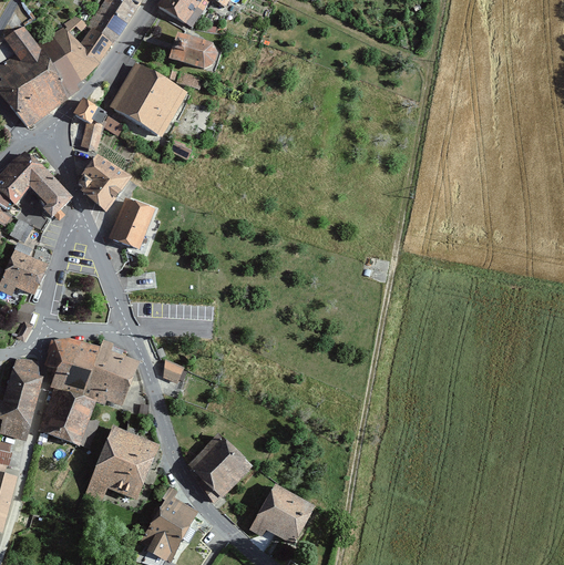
[(103,0),(89,24),(113,40),(118,42),(143,0),(103,0)]
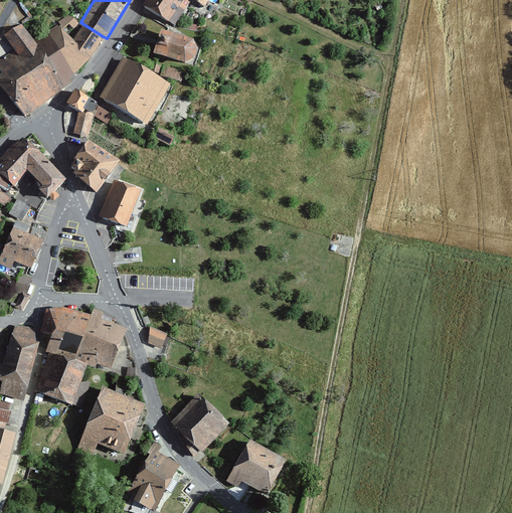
[(169,25),(186,0),(147,0),(143,7),(169,25)]
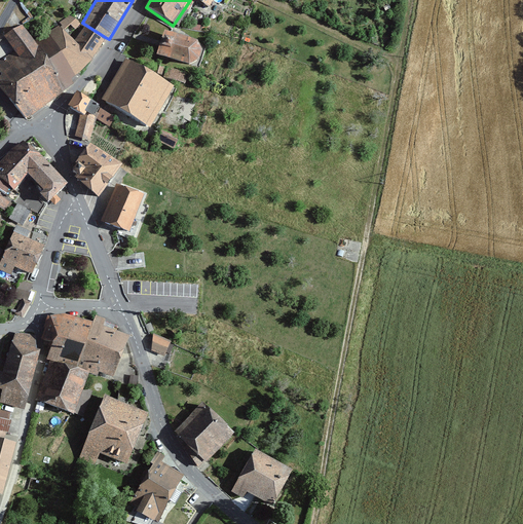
[(35,40),(67,87),(75,81),(73,77),(92,58),(105,37),(82,23),(72,13),(35,40)]
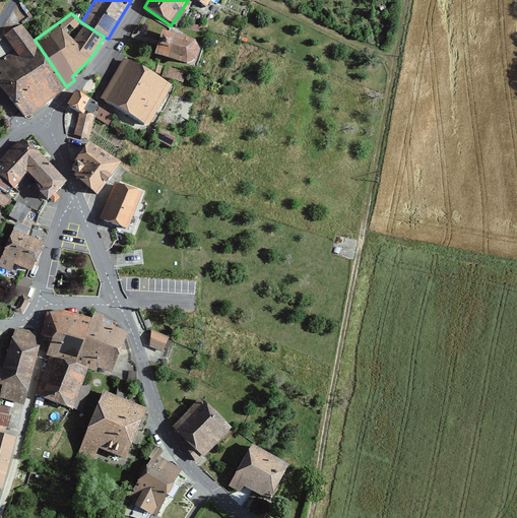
[(2,89),(26,116),(66,86),(35,40),(21,20),(3,33),(14,49),(28,70),(2,89)]
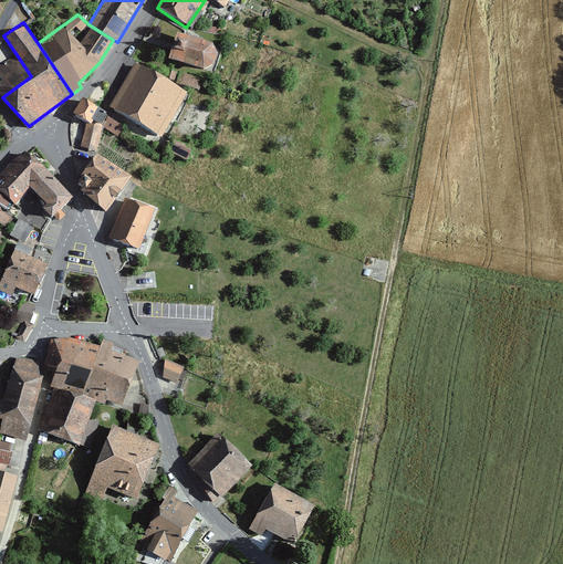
[(177,29),(167,55),(196,66),(202,69),(212,62),(217,53),(212,42),(207,39),(177,29)]
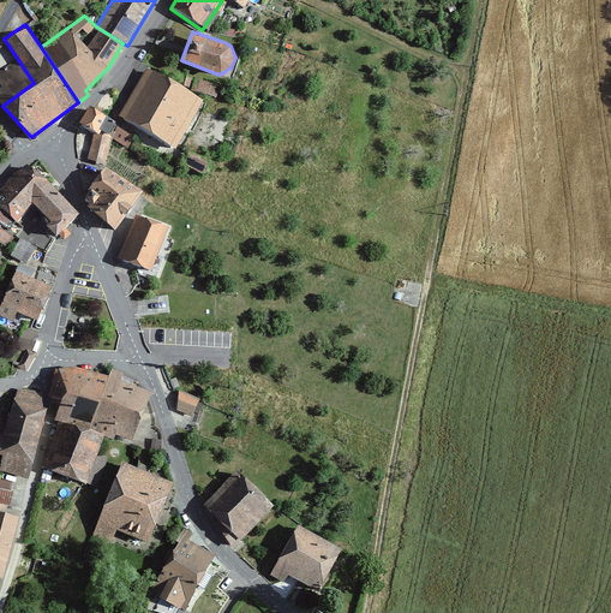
[(0,101),(3,106),(34,83),(17,58),(0,66),(0,77),(5,85),(0,88),(0,101)]
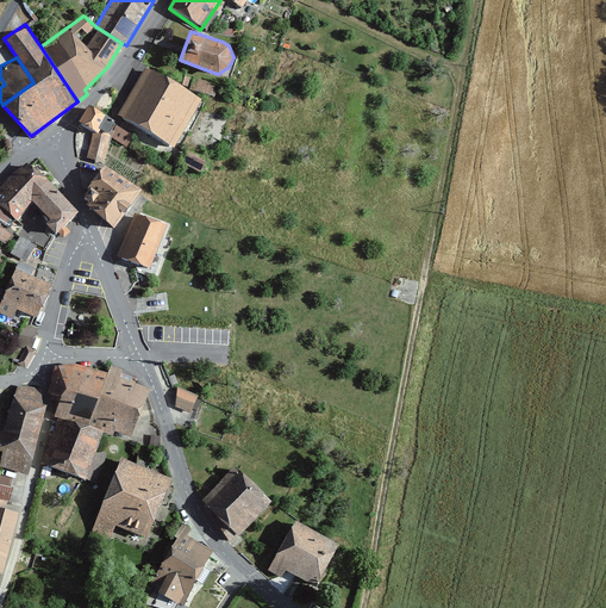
[(200,101),(148,69),(118,117),(172,149),(200,101)]
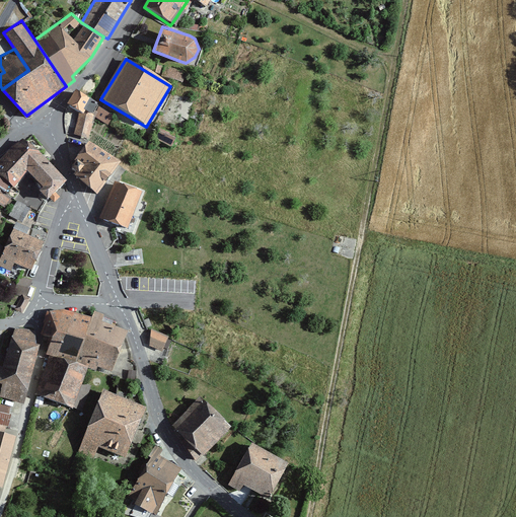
[(87,97),(78,95),(68,111),(67,130),(87,138),(95,117),(109,125),(116,115),(87,97)]
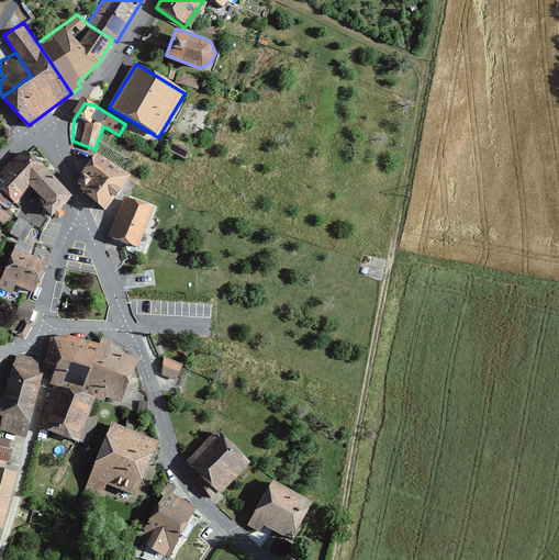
[(179,147),(197,154),(200,143),(182,137),(179,147)]
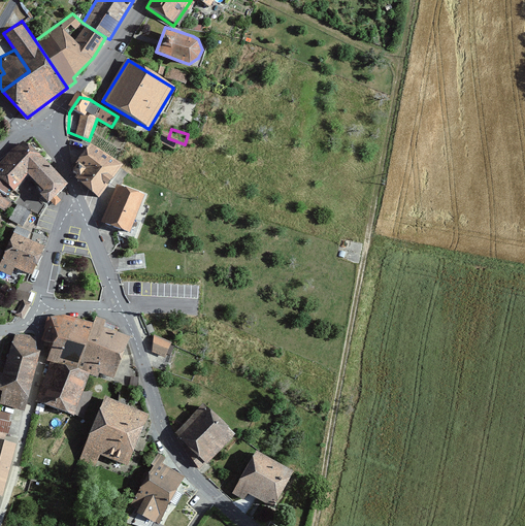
[(29,177),(42,156),(27,140),(0,165),(0,176),(13,192),(29,177)]
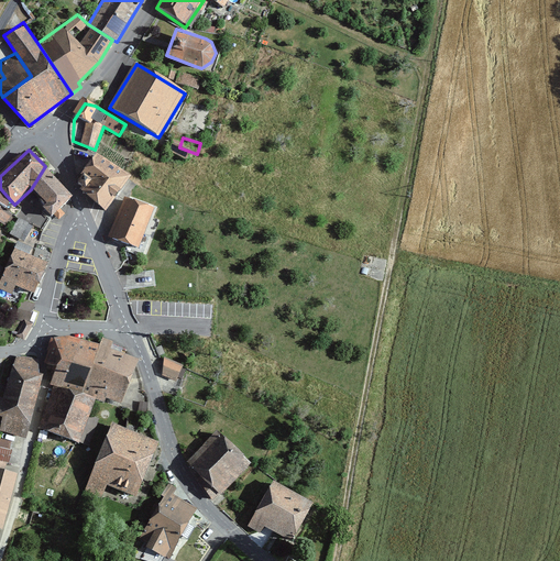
[(86,194),(107,207),(129,174),(97,153),(79,178),(90,186),(86,194)]
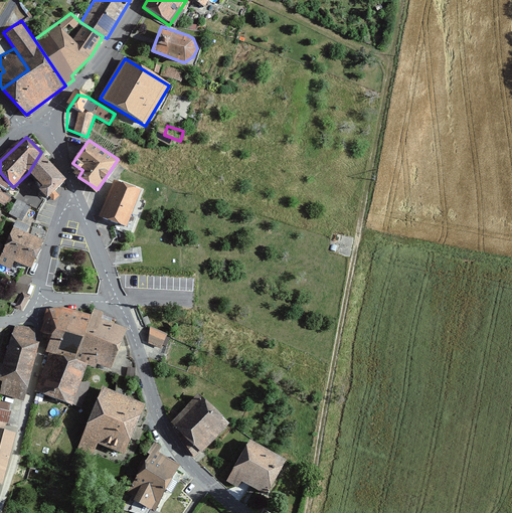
[(67,179),(41,152),(28,173),(47,197),(67,179)]
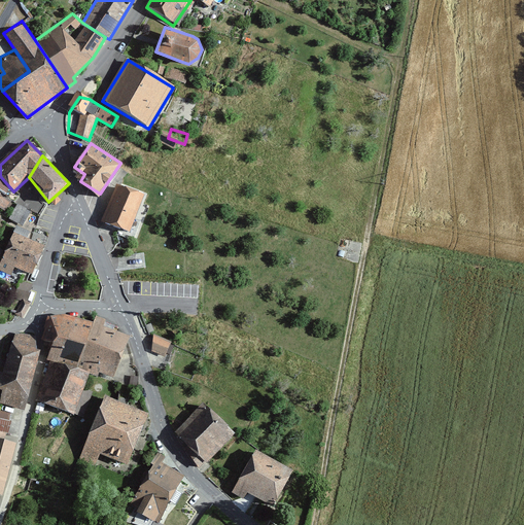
[(117,183),(104,217),(129,228),(142,194),(117,183)]
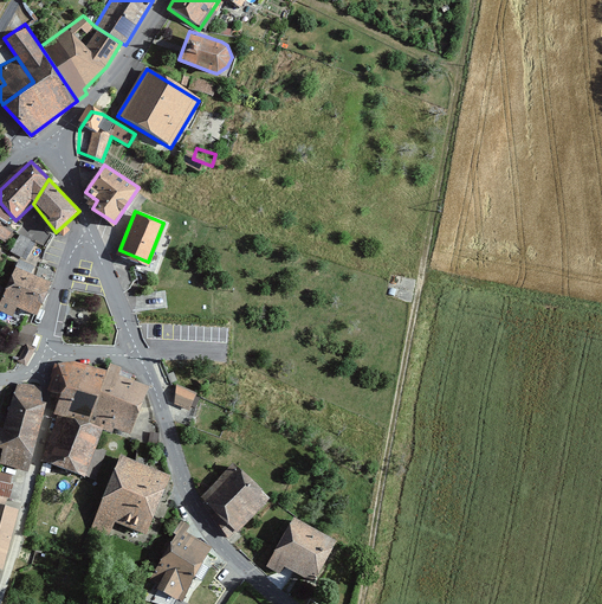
[(28,230),(17,244),(37,261),(49,245),(28,230)]
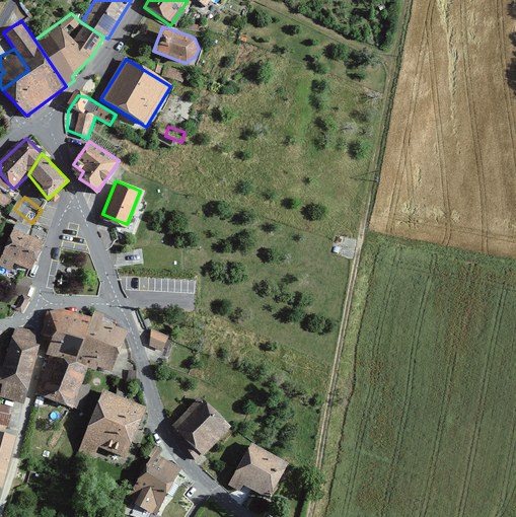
[(16,230),(1,264),(29,276),(45,242),(16,230)]
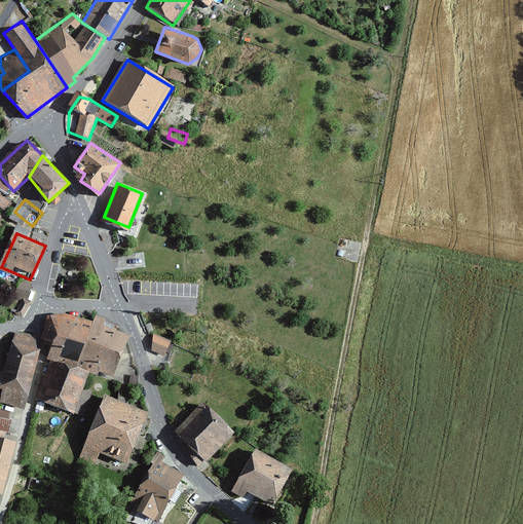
[(65,340),(74,313),(60,310),(47,314),(42,336),(51,337),(65,340)]
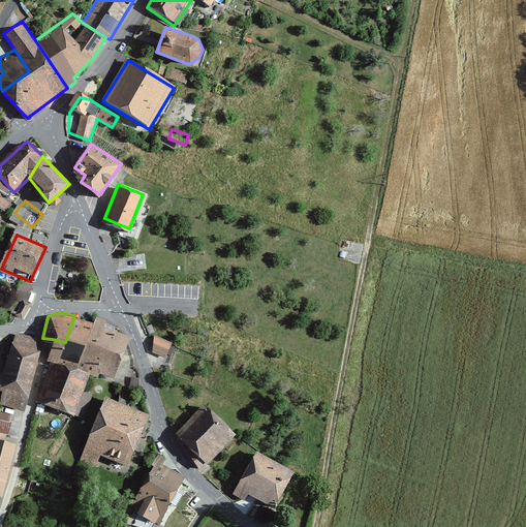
[(84,344),(93,321),(74,315),(65,342),(84,344)]
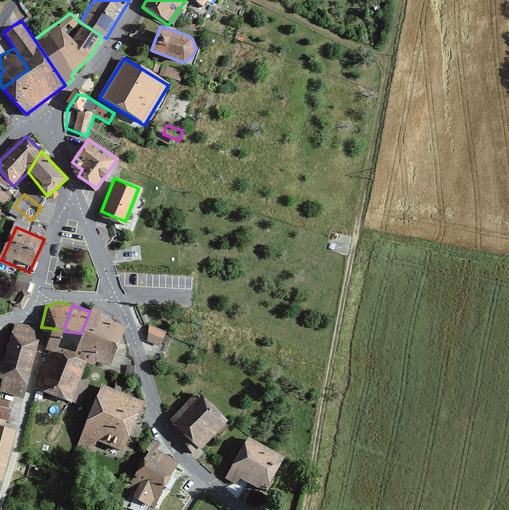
[(110,368),(126,324),(90,311),(81,333),(74,355),(110,368)]
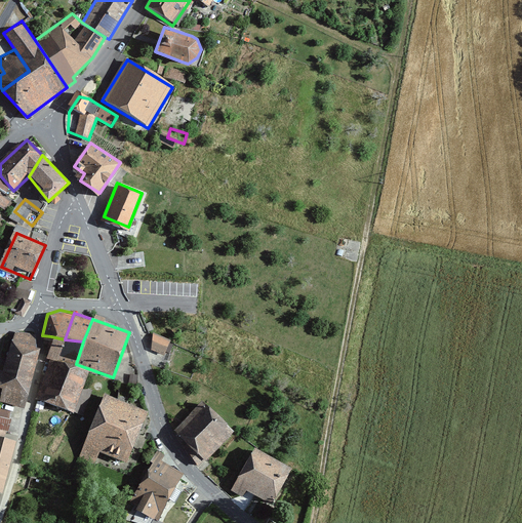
[(19,330),(13,335),(4,367),(0,366),(0,385),(2,386),(0,392),(0,400),(23,406),(39,347),(37,335),(19,330)]
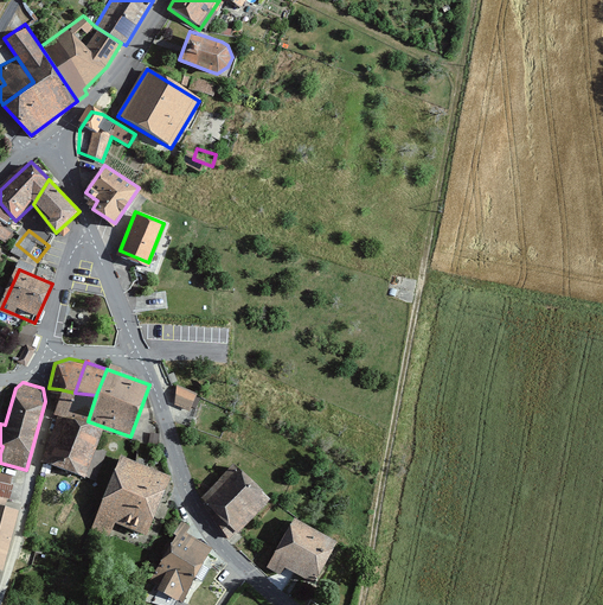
[(174,402),(192,409),(199,392),(181,386),(174,402)]
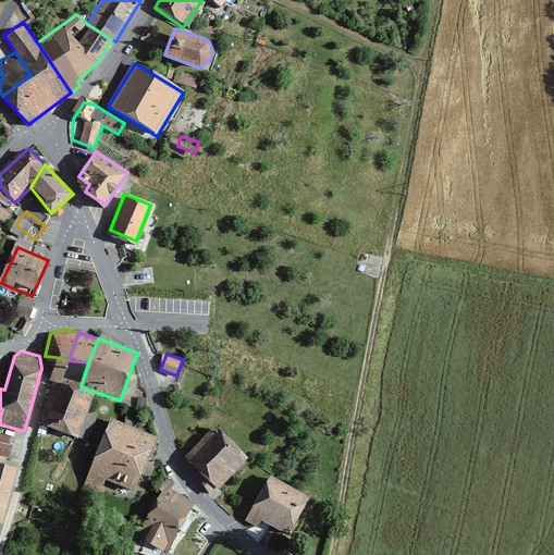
[(69,360),(54,357),(49,380),(81,386),(88,362),(69,360)]
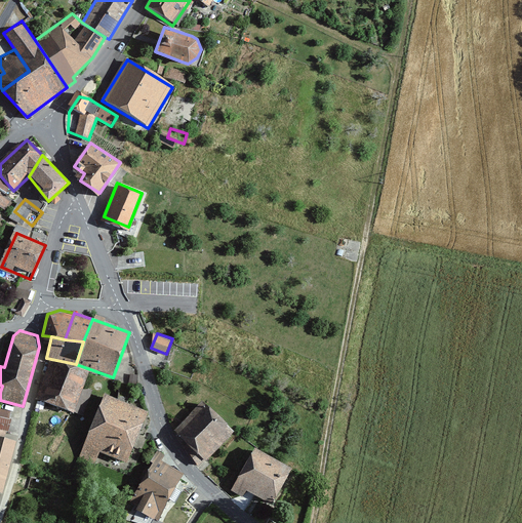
[(74,365),(49,360),(40,398),(78,413),(84,415),(93,389),(86,386),(91,370),(74,365)]
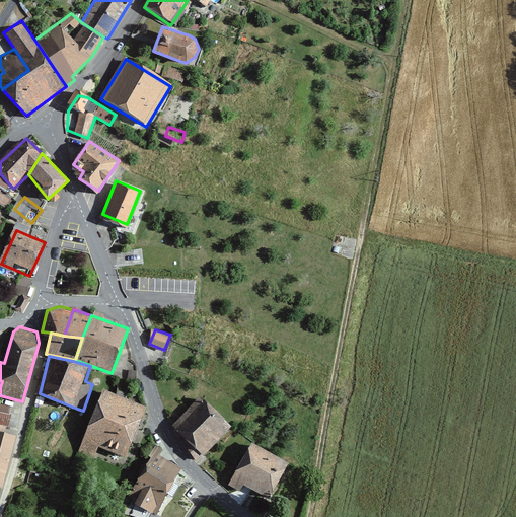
[(145,407),(103,388),(79,451),(103,460),(107,450),(124,457),(145,407)]
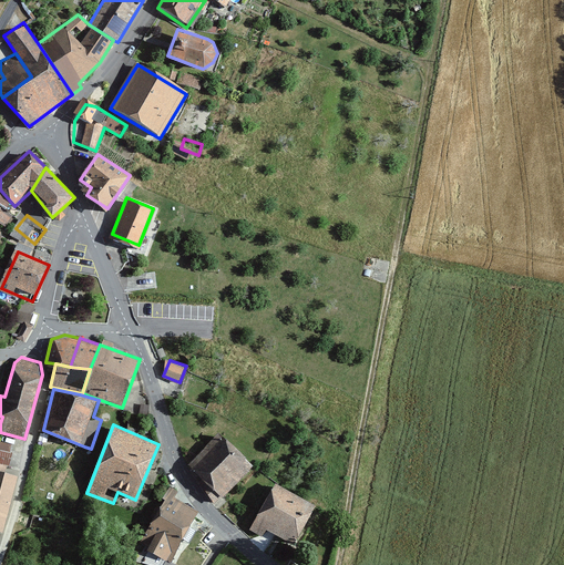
[(191,463),(224,495),(254,465),(221,433),(191,463)]
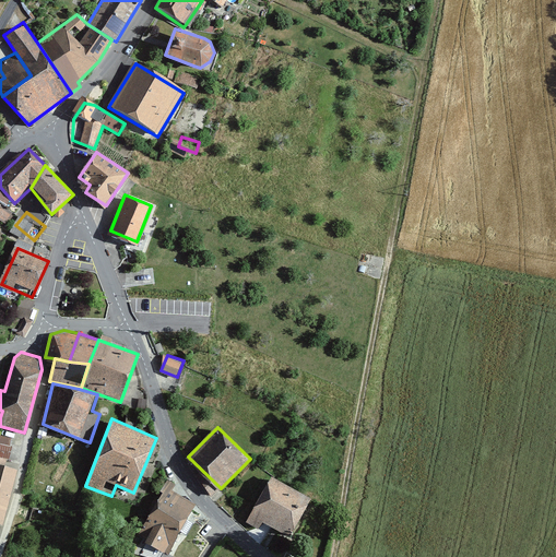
[(3,430),(0,439),(0,451),(12,457),(19,436),(3,430)]
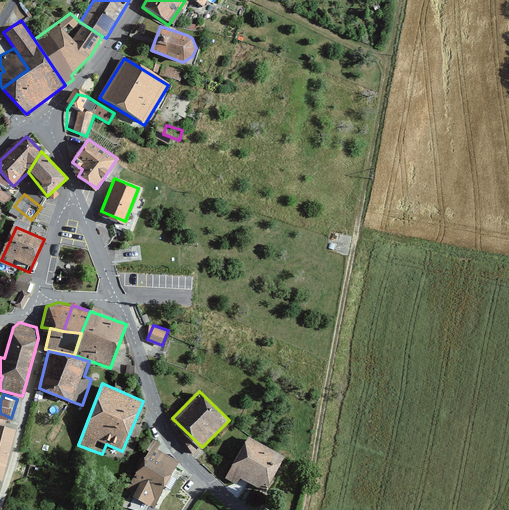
[(16,430),(0,425),(0,480),(3,481),(16,430)]
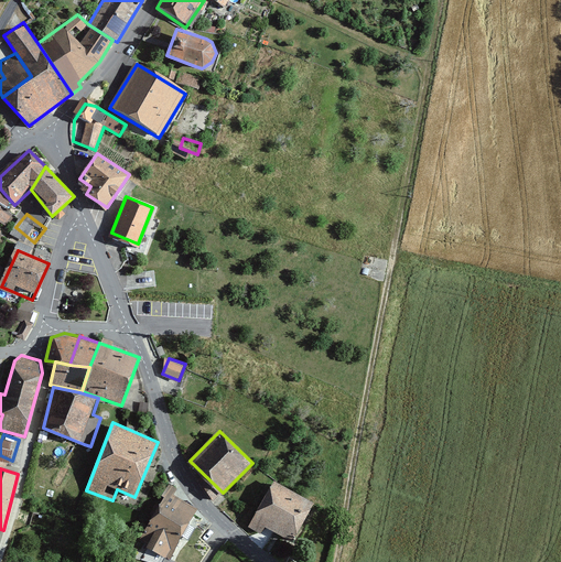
[(272,483),(250,522),(263,530),(267,525),(292,538),(311,505),(272,483)]
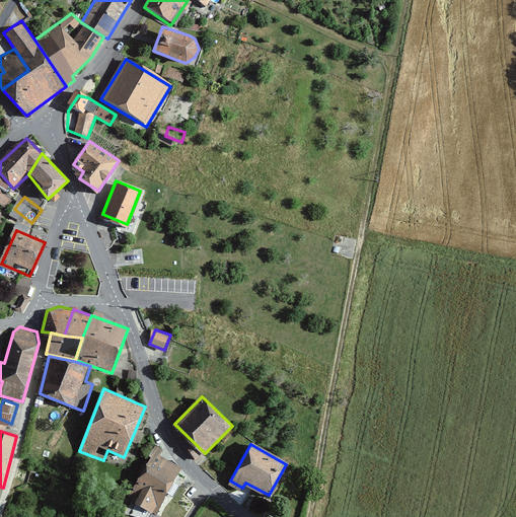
[(179,466),(154,450),(127,495),(135,500),(132,506),(149,516),(179,466)]
